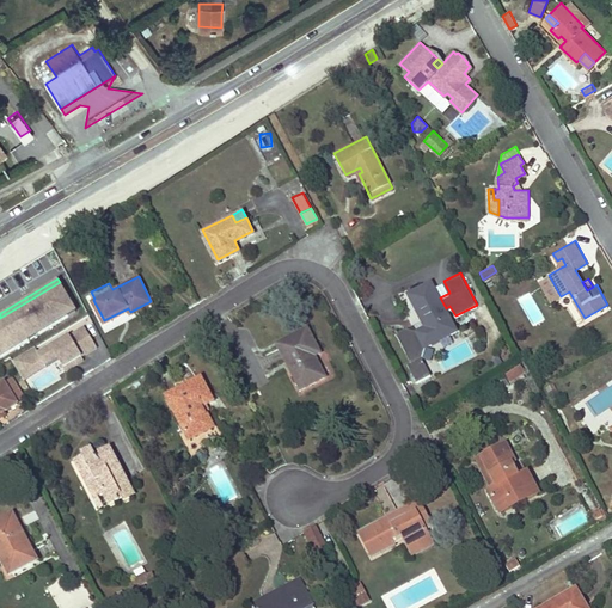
[(415,327),(421,337),(424,345),(456,329),(446,308),(440,298),(430,280),(409,292),(424,323),(415,327)]
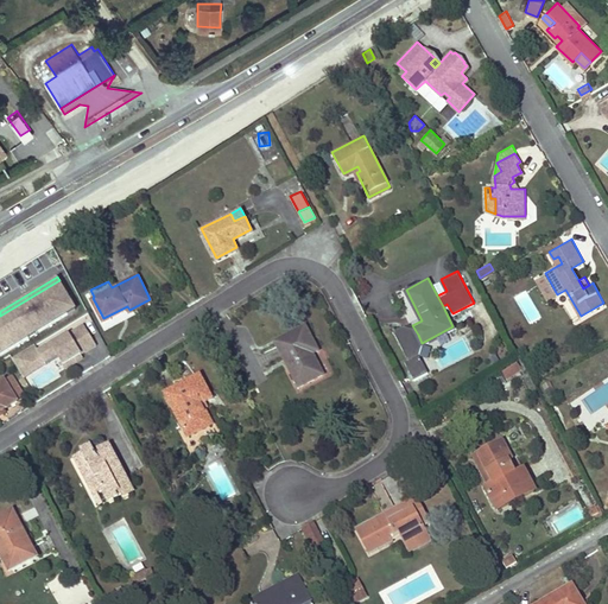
[(0,353),(76,306),(59,280),(0,316),(0,353)]
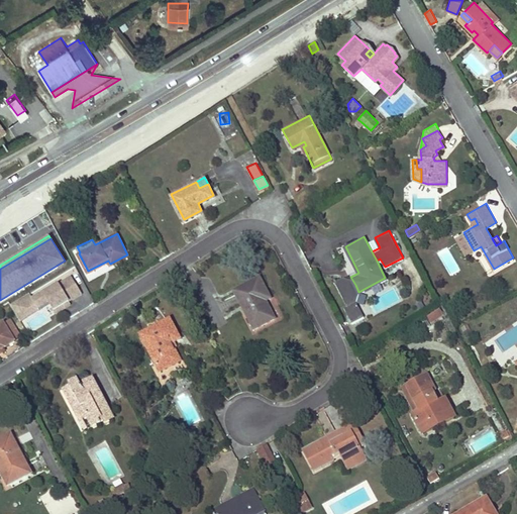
[(29,292),(10,303),(16,313),(35,301),(39,308),(49,301),(56,311),(66,305),(64,302),(81,292),(71,275),(33,298),(29,292)]
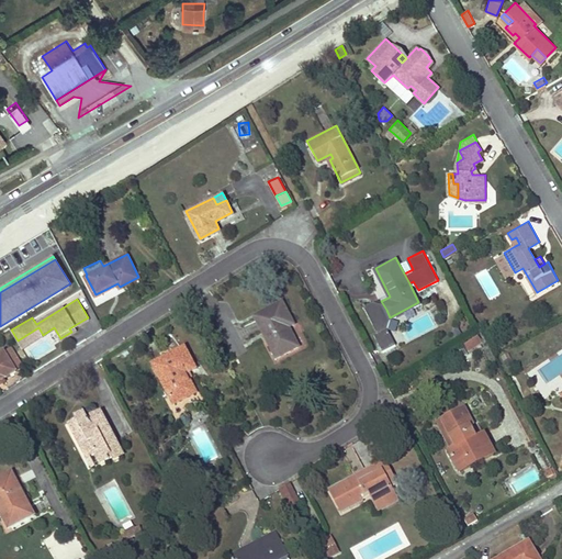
[(298,344),(292,335),(288,325),(293,322),(281,300),(254,315),(276,356),(298,344)]
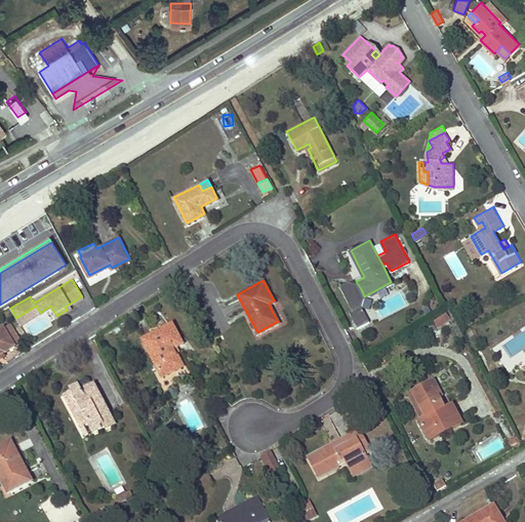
[(371,298),(364,296),(361,304),(368,307),(371,298)]
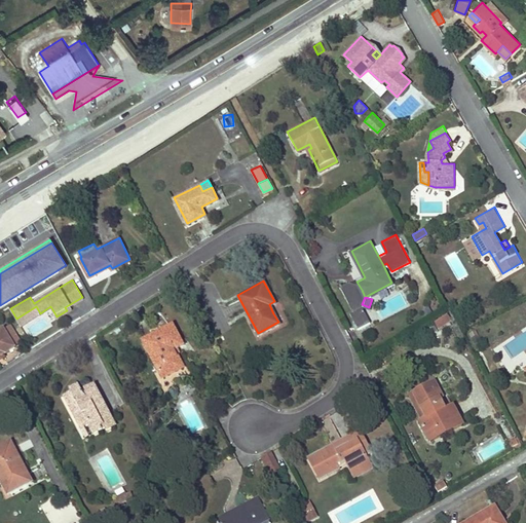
[(362,304),(349,310),(359,328),(370,322),(362,304)]
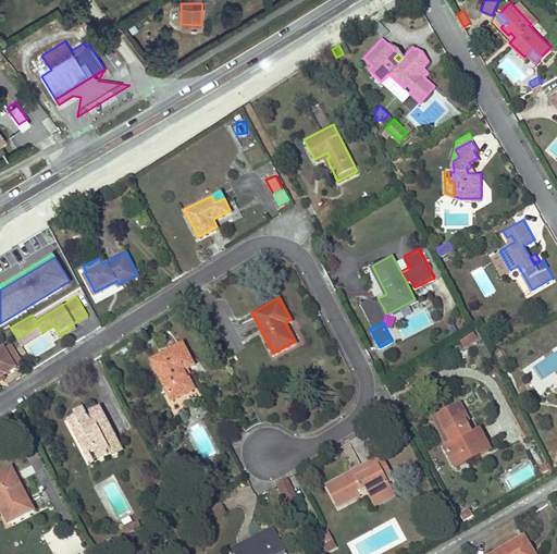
[(22,344),(42,332),(38,324),(17,337),(22,344)]
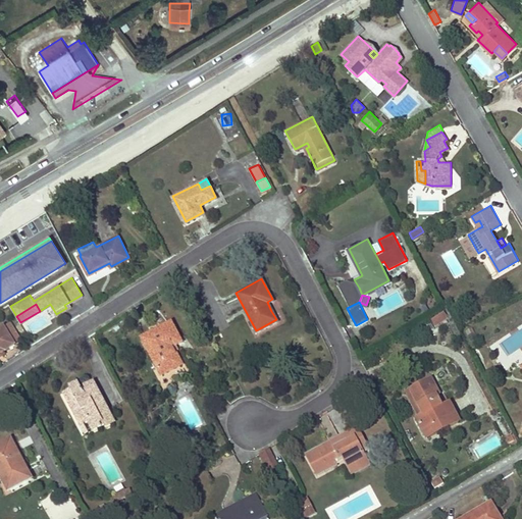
[(433,317),(437,323),(449,316),(445,310),(433,317)]
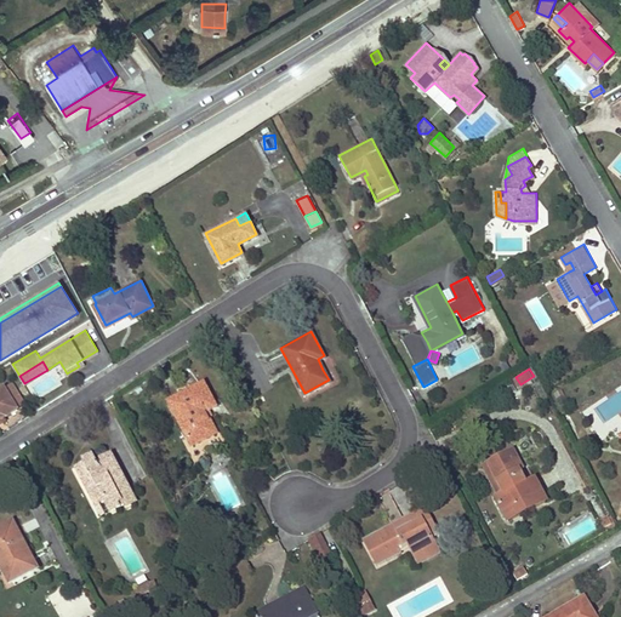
[(24,401),(12,381),(5,386),(17,406),(24,401)]
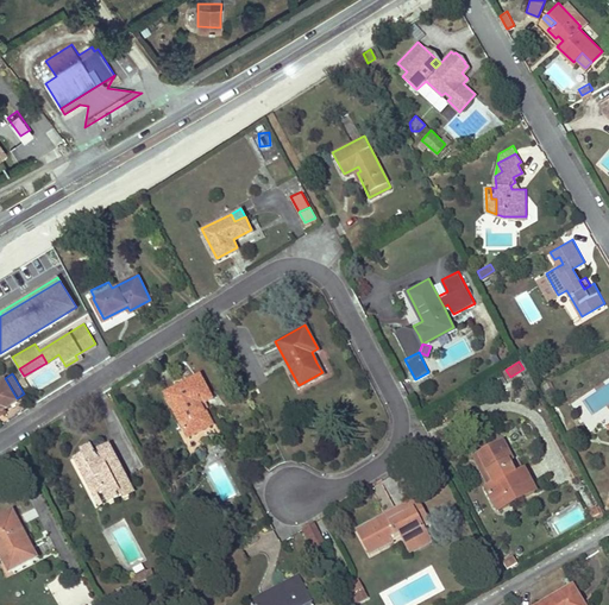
[(188,435),(211,423),(203,408),(200,402),(205,399),(211,396),(199,375),(165,391),(188,435)]
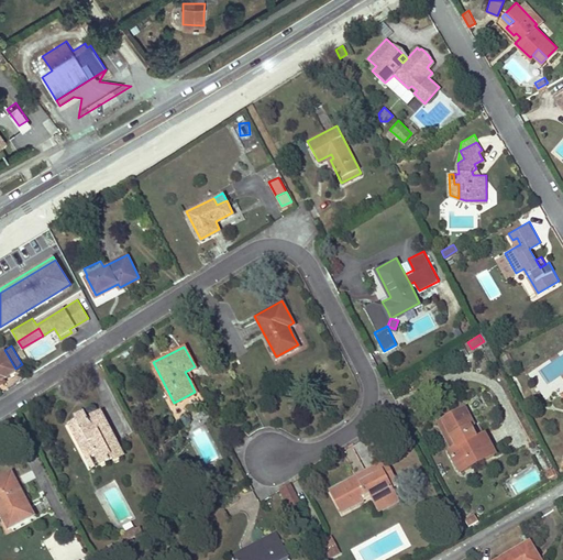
[(0,379),(15,369),(4,350),(0,352),(0,379)]
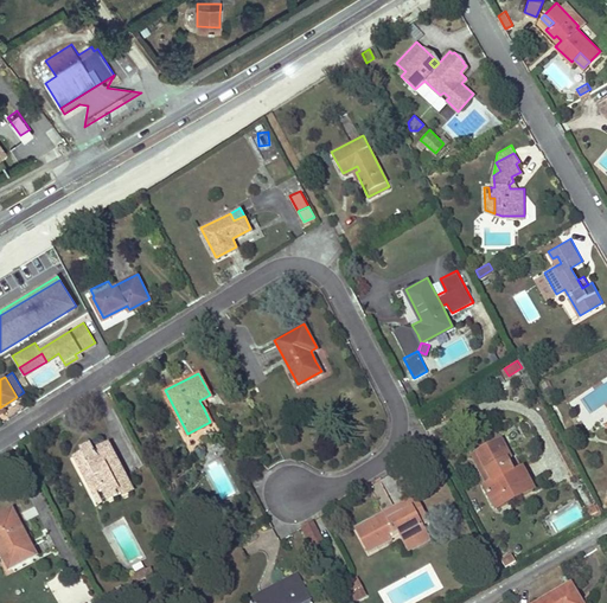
[(511,456),(502,436),(478,449),(493,479),(487,481),(484,483),(494,502),(504,498),(500,492),(521,481),(515,468),(509,457),(511,456)]
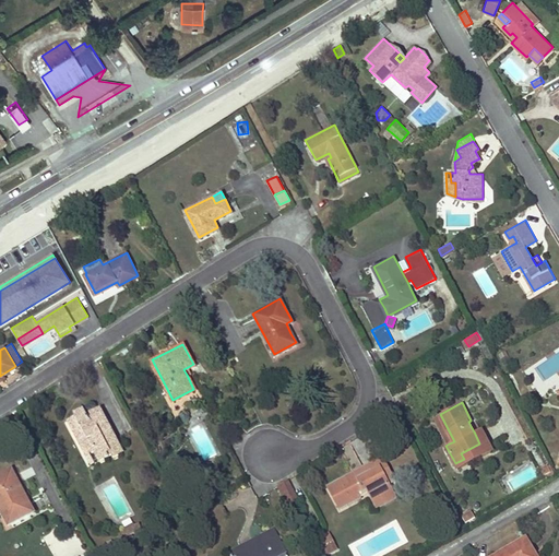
[(80,441),(82,447),(85,452),(93,449),(98,459),(108,453),(107,450),(109,449),(113,454),(122,450),(100,406),(87,414),(84,407),(74,413),(75,415),(68,420),(74,430),(81,427),(86,437),(80,441)]
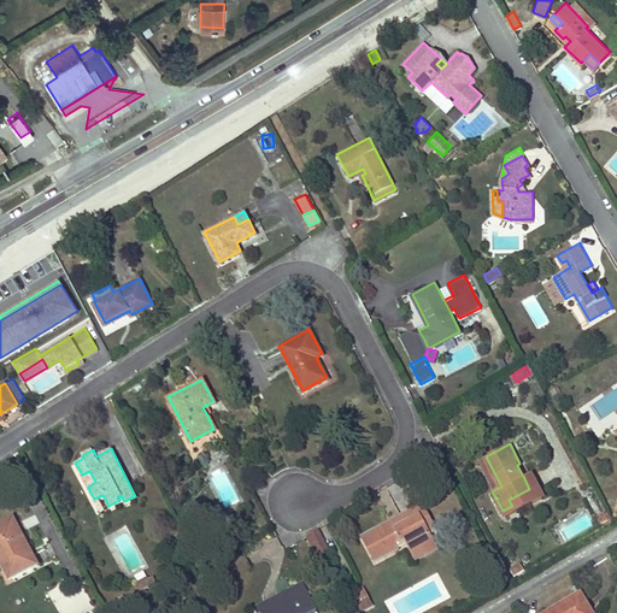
[(501,487),(486,457),(480,459),(495,489),(501,487)]
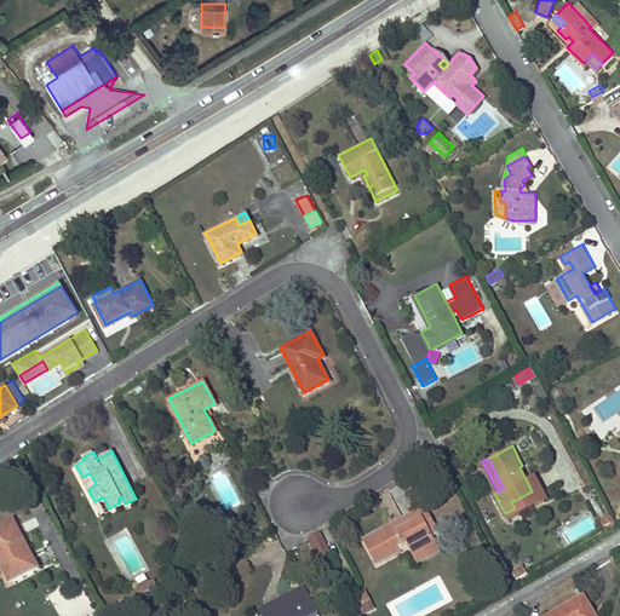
[(90,473),(82,477),(89,489),(96,484),(90,473)]
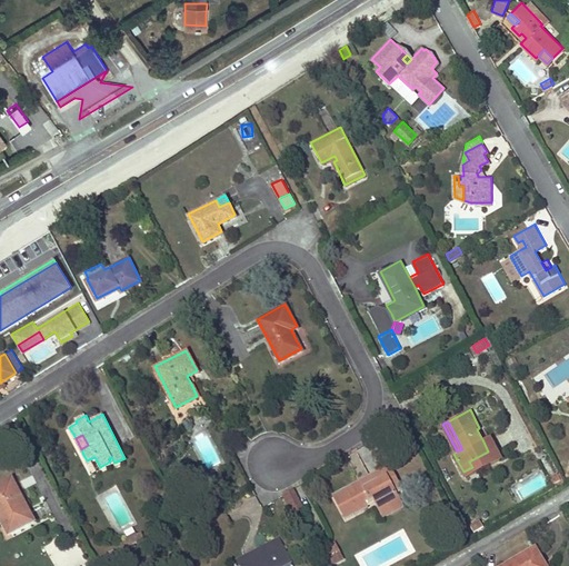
[(472,467),(463,472),(466,475),(500,456),(490,436),(482,439),(488,452),(469,462),(472,467)]
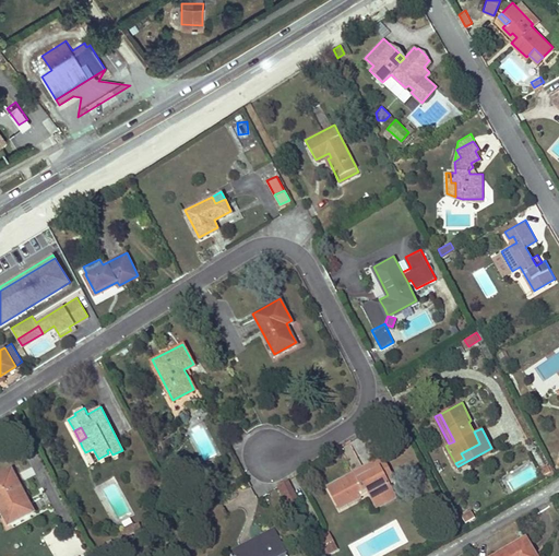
[(393,476),(382,456),(376,459),(388,480),(393,476)]
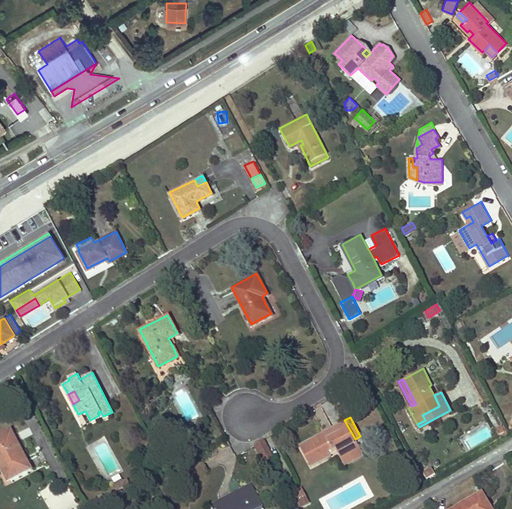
[(335,445),(338,450),(341,456),(358,447),(355,439),(344,420),(301,443),(311,463),(330,453),(328,448),(335,445)]
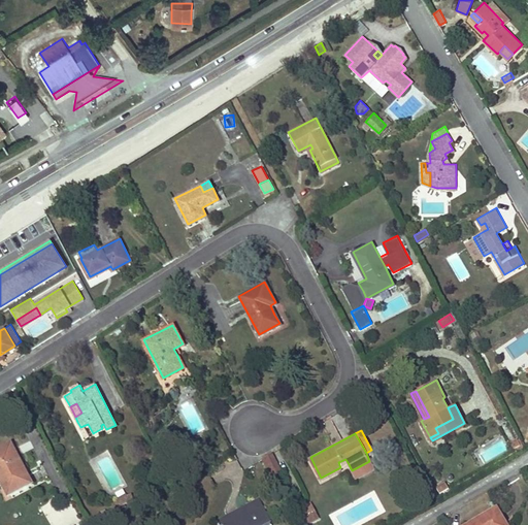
[(514,450),(523,446),(519,435),(509,439),(514,450)]
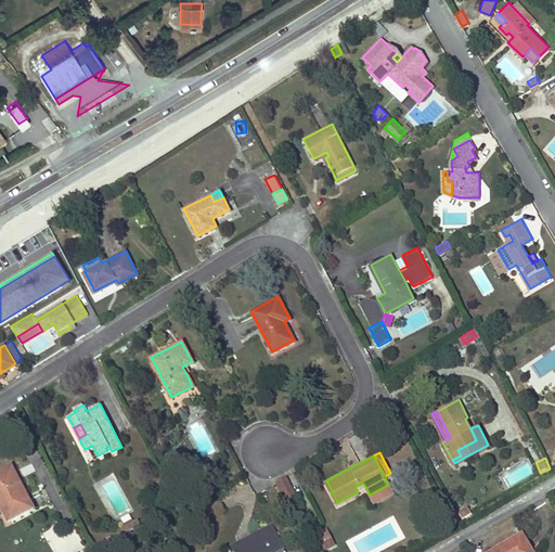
[(16,484),(21,482),(11,464),(8,466),(16,484)]
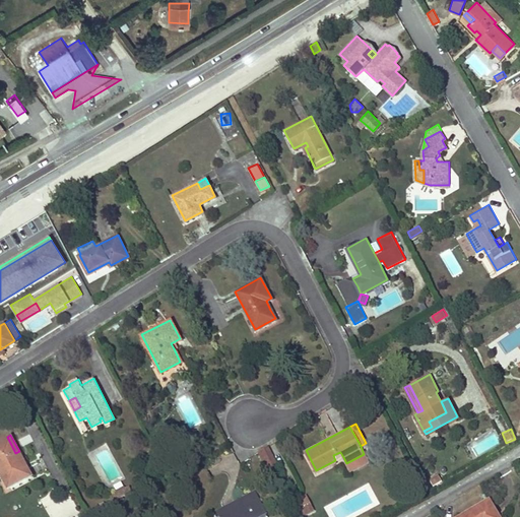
[(30,473),(19,451),(15,453),(7,437),(0,440),(0,470),(8,486),(30,473)]
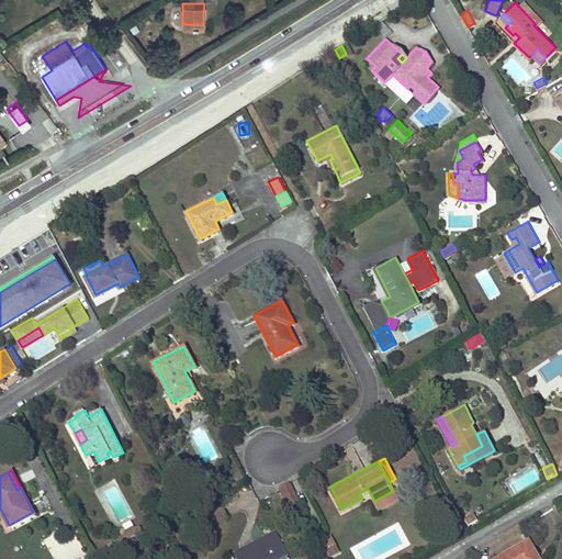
[(289,479),(284,482),(292,498),(294,502),(300,500),(289,479)]
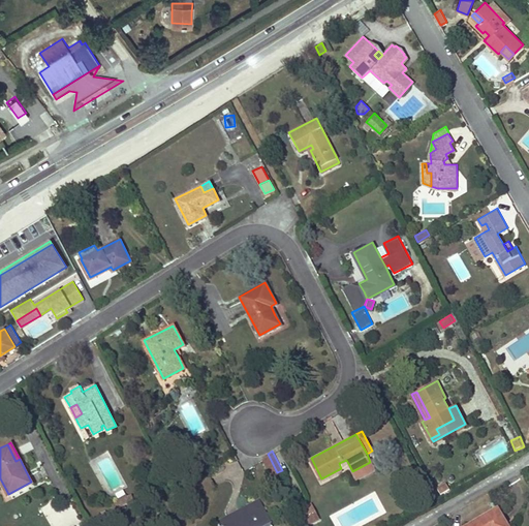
[(275,468),(268,454),(261,457),(270,471),(275,468)]
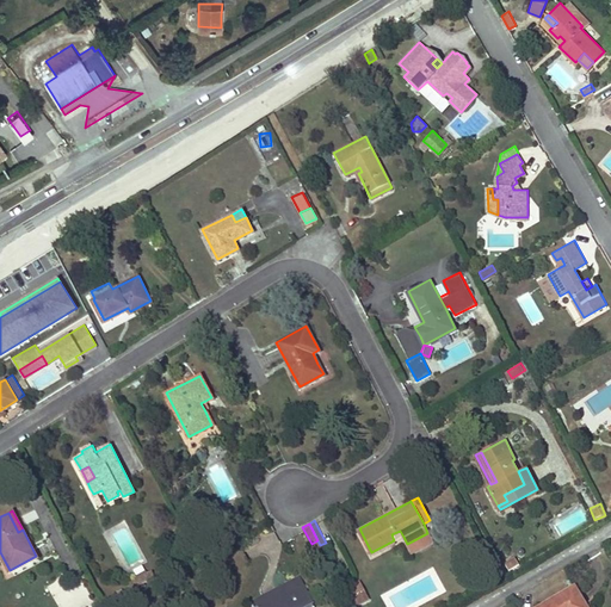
[(427,533),(407,544),(412,551),(432,540),(427,533)]
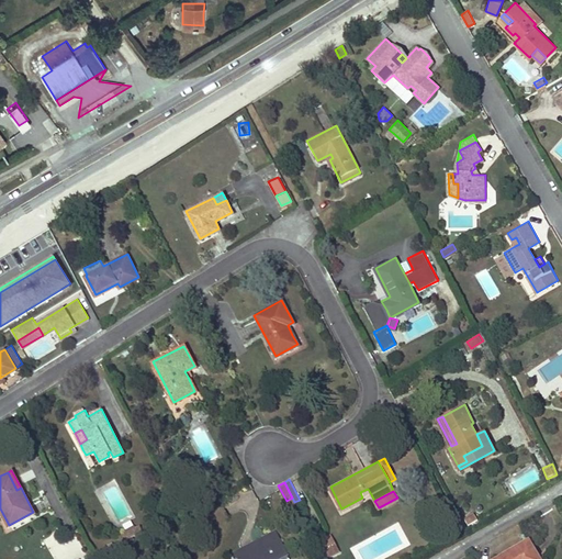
[(474,511),(463,515),(468,524),(478,520),(474,511)]
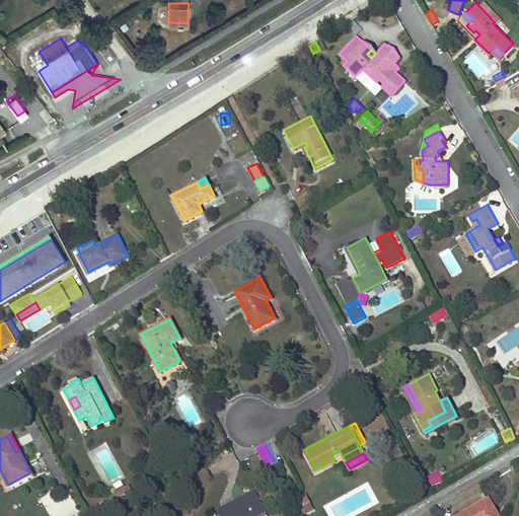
[(112,494),(114,498),(133,488),(130,484),(112,494)]
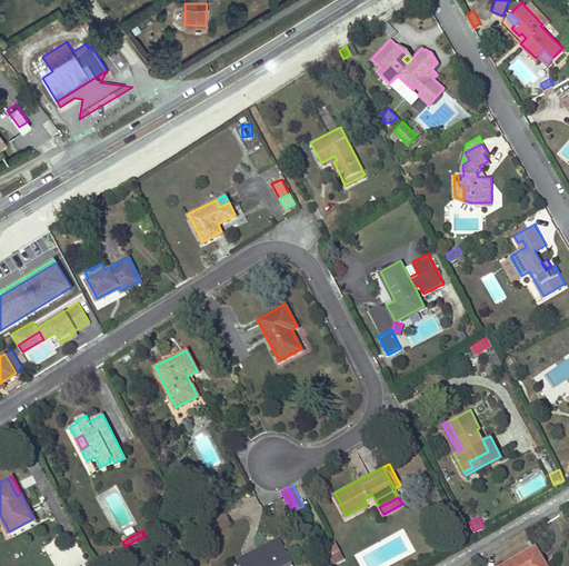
[(243,552),(238,555),(232,557),(237,565),(278,565),(290,560),(277,535),(257,546),(260,553),(257,555),(255,550),(246,556),(243,552)]
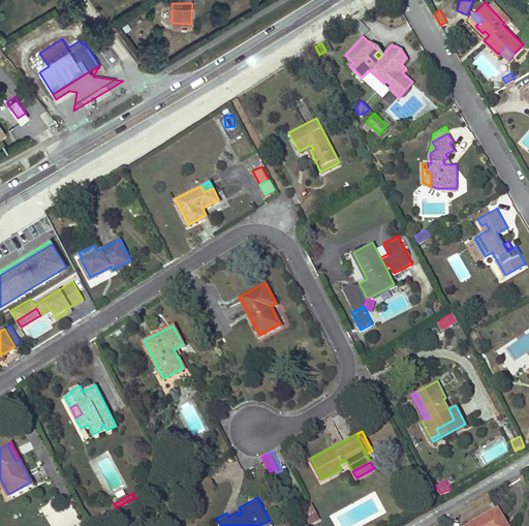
[(308,522),(313,519),(318,516),(310,501),(300,507),(308,522)]
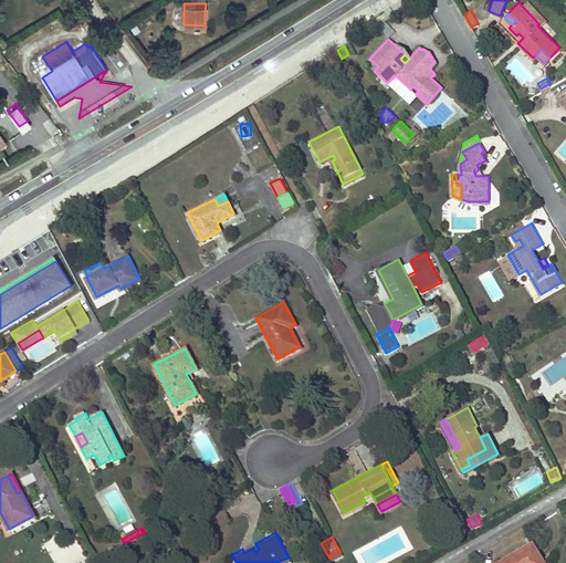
[(543,562),(532,542),(495,562),(543,562)]
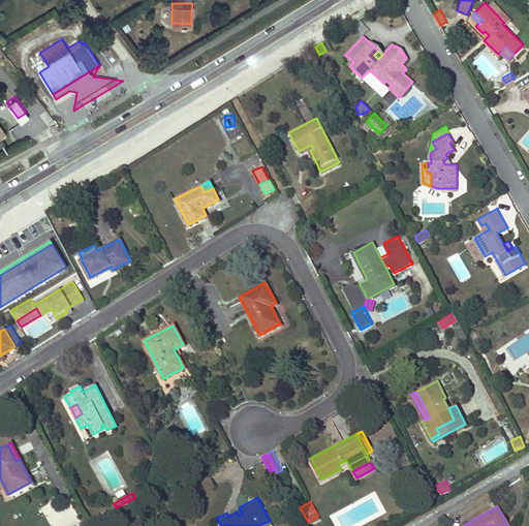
[(242,514),(239,507),(226,513),(228,517),(237,512),(239,516),(242,514)]
